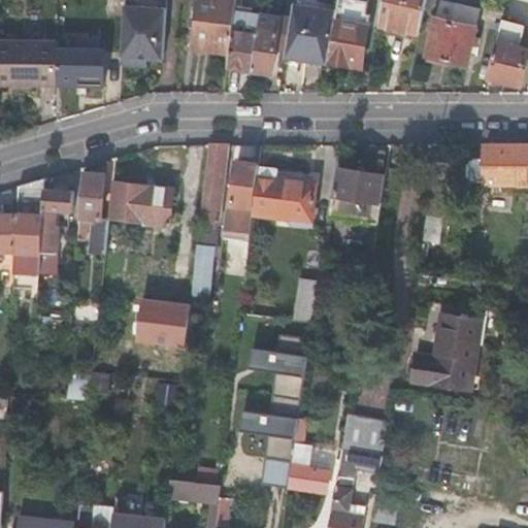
[(198,0),(194,47),(230,53),(236,0),(198,0)]
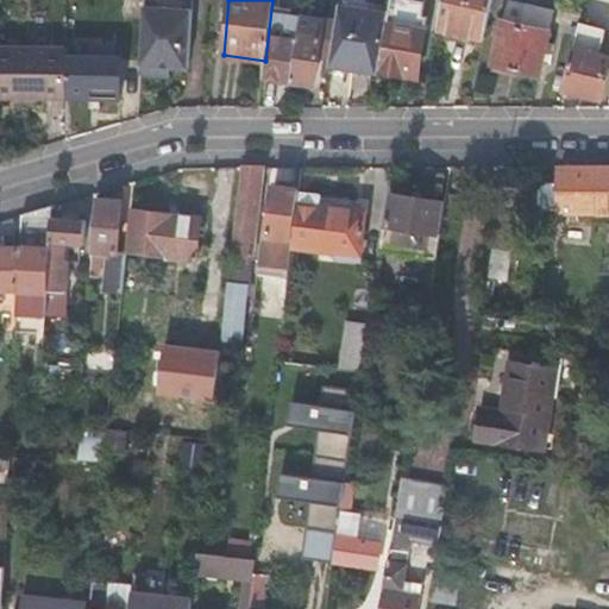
[(272,0),(265,61),(263,77),(283,80),(284,75),(292,76),(300,17),(283,14),(286,0),(272,0)]
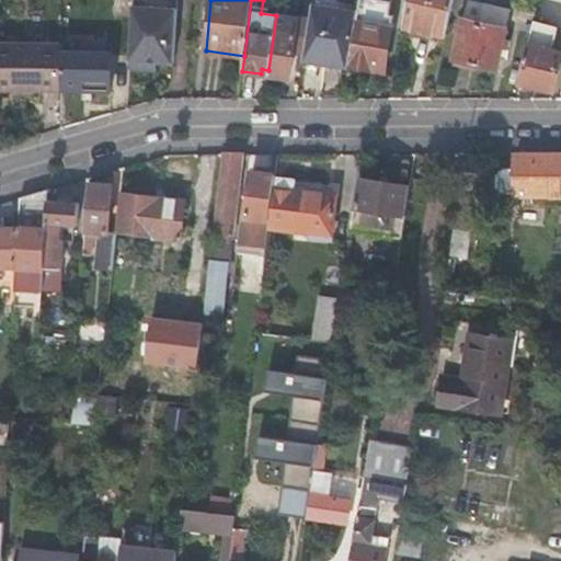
[(356,0),(311,0),(311,3),(309,18),(305,52),(302,60),(347,68),(348,64),(358,11),(359,0),(356,0)]
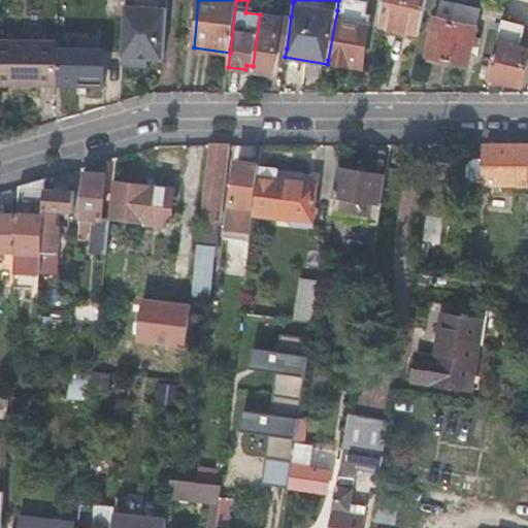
[(338,0),(337,10),(328,60),(362,65),(370,11),(366,10),(368,0),(338,0)]
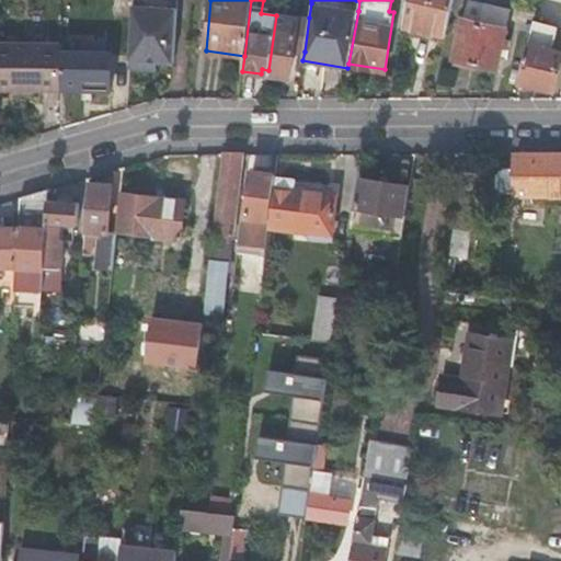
[(408,0),(401,35),(444,44),(453,0),(408,0)]
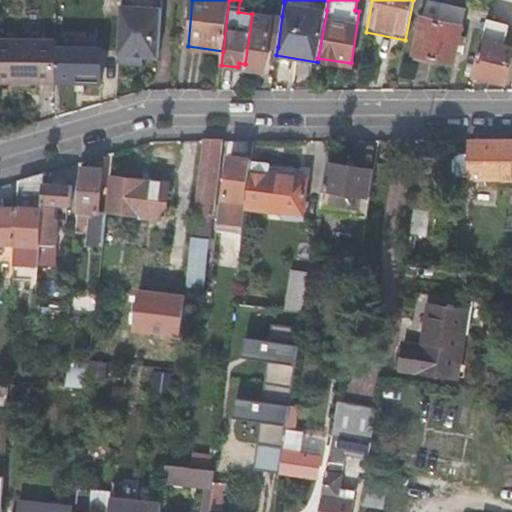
[(425,6),(413,55),(453,64),(465,15),(425,6)]
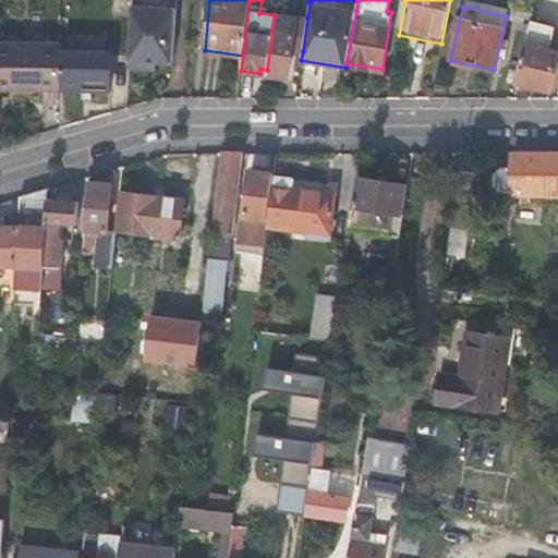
[(177,10),(132,8),(128,70),(147,71),(148,62),(156,63),(172,64),(177,10)]
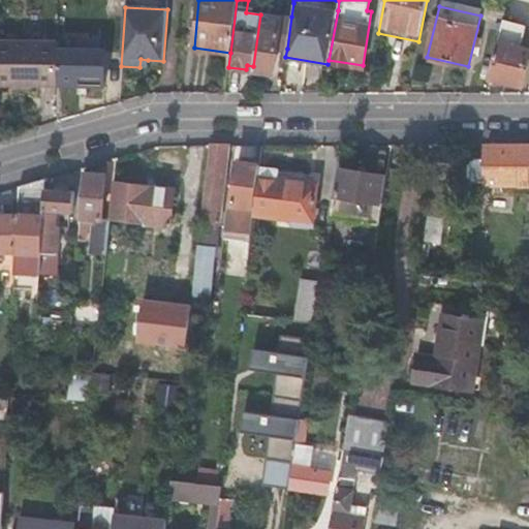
[(253,66),(252,68),(273,71),(277,47),(287,49),(291,17),(260,12),(260,14),(253,66)]
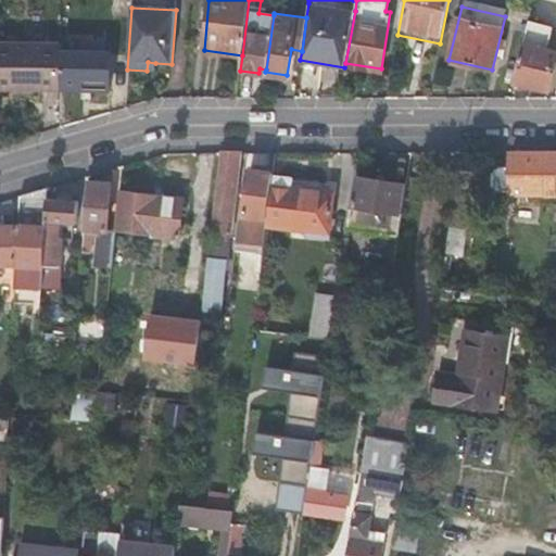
[(547,32),(528,26),(525,41),(515,81),(548,89),(555,59),(555,49),(543,47),(547,32)]
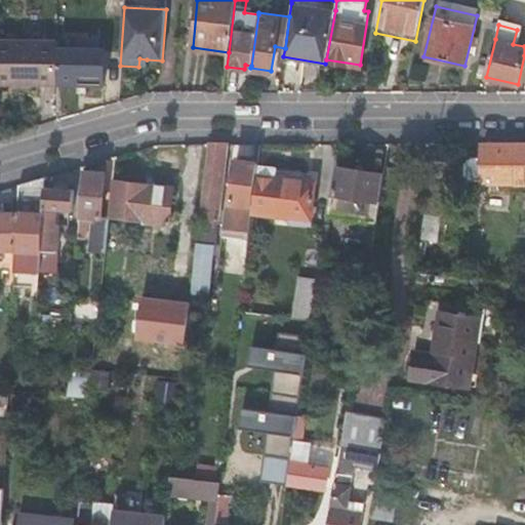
[(0,84),(55,85),(56,50),(56,41),(0,40),(0,84)]
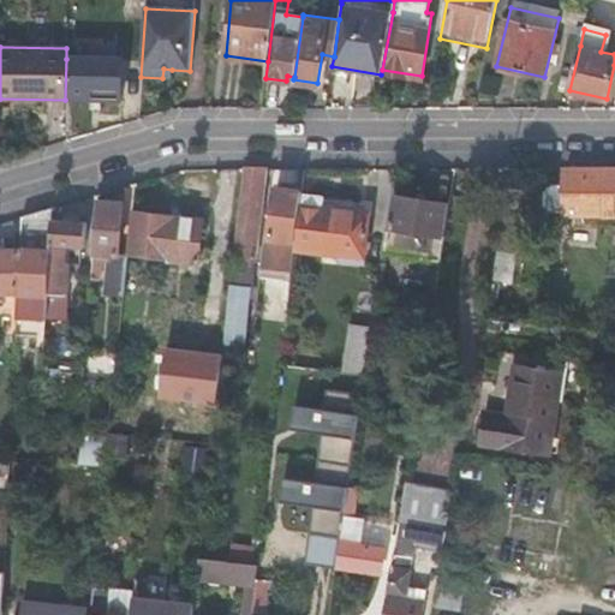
[(65,100),(65,101),(119,101),(119,91),(132,91),(133,65),(120,65),(119,59),(66,59),(65,100)]
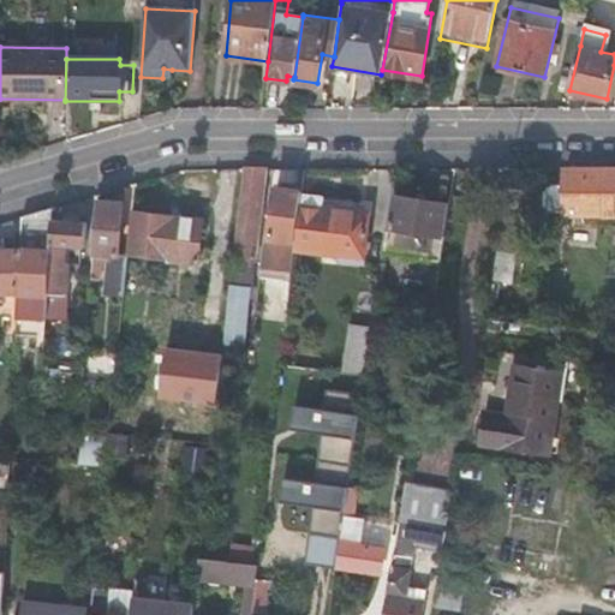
[(244,167),(233,263),(254,264),(266,167),(244,167)]
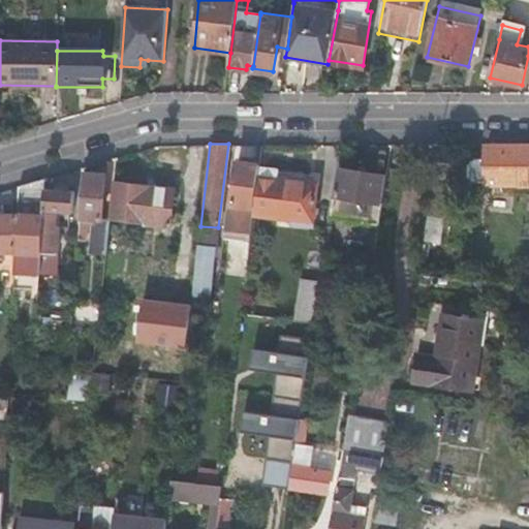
[(488,181),(528,181),(528,144),(488,145),(488,156),(488,168),(488,181)]
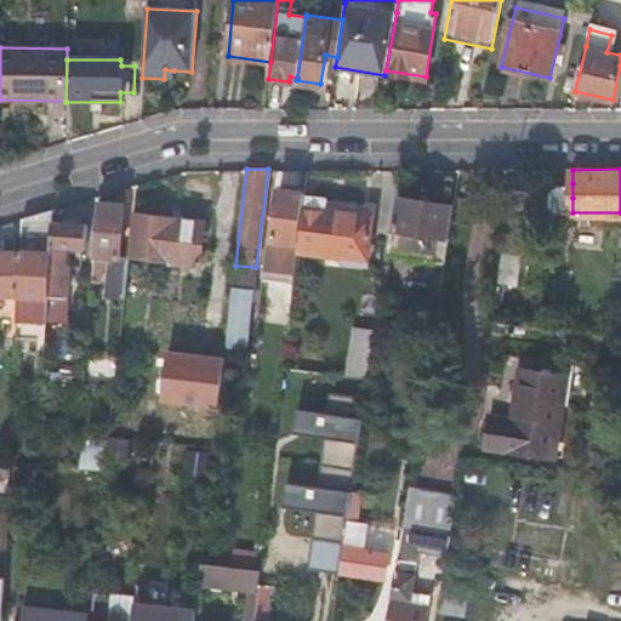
[(305,194),(306,191),(300,191),(285,189),(280,188),(273,240),(298,243),(305,194)]
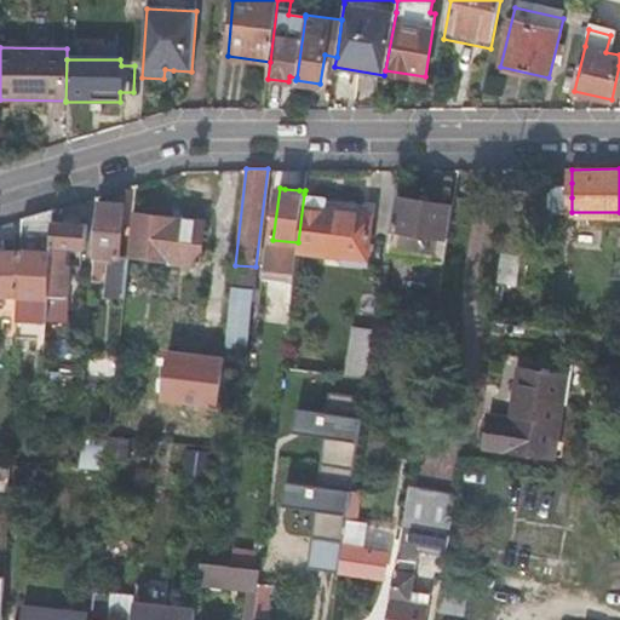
[(357,200),(304,194),(298,242),(298,251),(346,256),(345,259),(367,263),(374,204),(357,201),(357,200)]
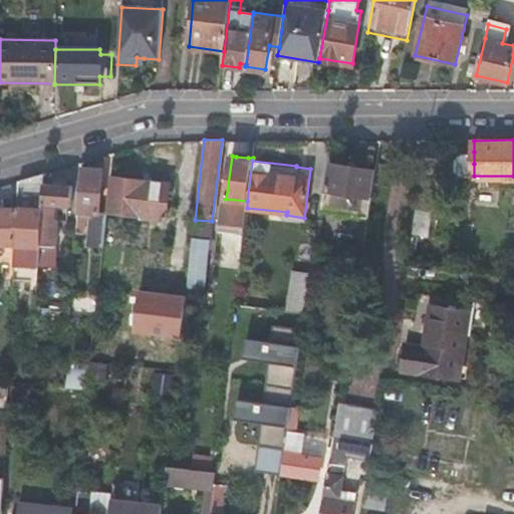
[(322,210),(368,217),(375,170),(329,162),(322,210)]
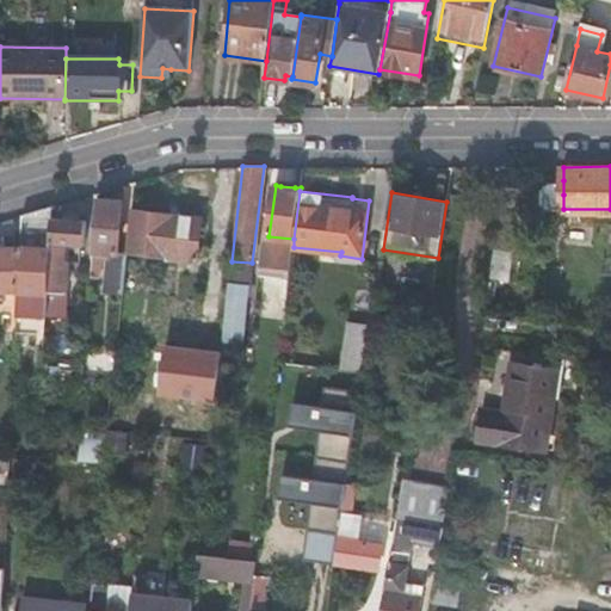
[(98,196),(91,275),(100,276),(104,250),(118,251),(123,197),(98,196)]
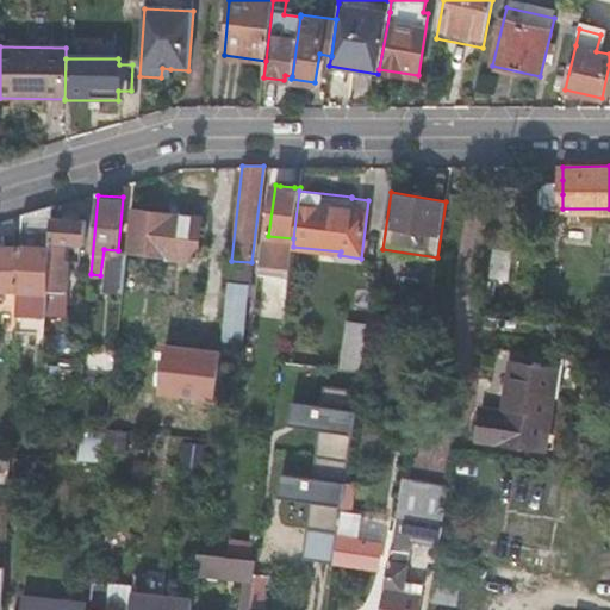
[(45,312),(48,288),(49,257),(51,216),(53,205),(24,213),(22,246),(19,287),(18,311),(45,312)]
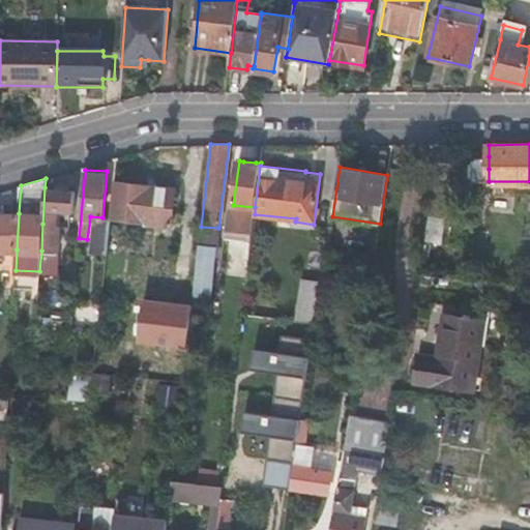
[(114,180),(110,216),(145,219),(145,222),(171,226),(175,187),(114,180)]
